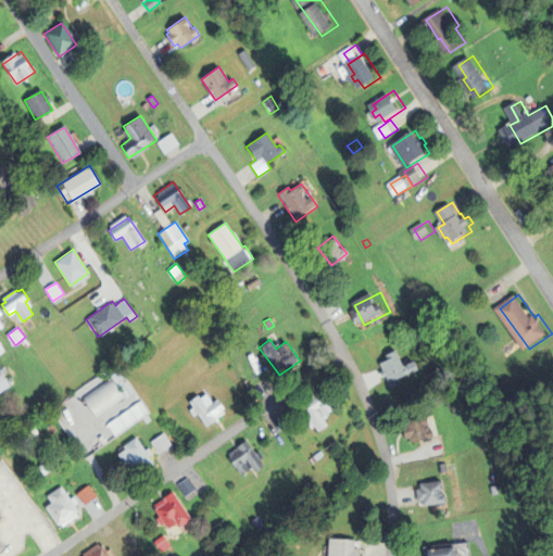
[(384,362),(399,388),(419,377),(402,346),(391,353),(392,356),(384,362)]
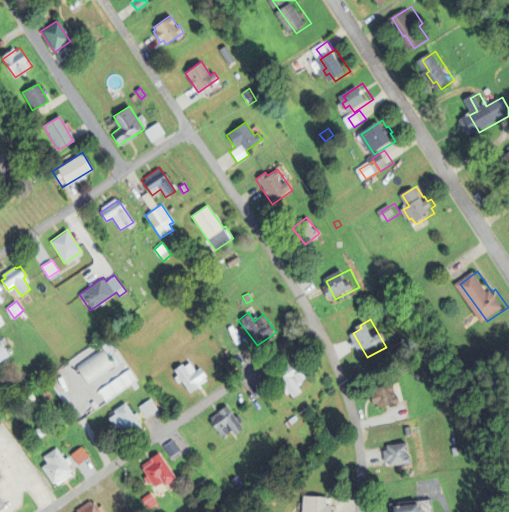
[(0,340),(10,355),(0,362),(0,340)]
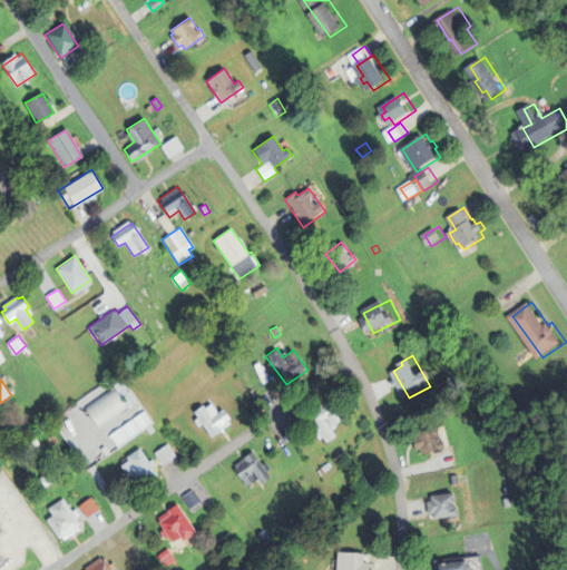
[(100,428),(128,409),(114,387),(86,408),(100,428)]
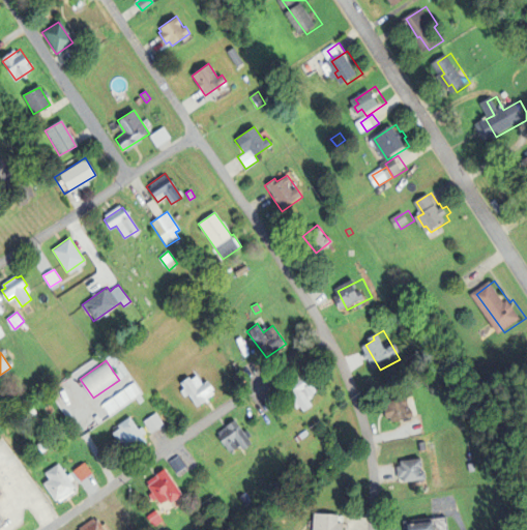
[(285,387),(302,413),(313,406),(308,399),(318,392),(305,374),(285,387)]
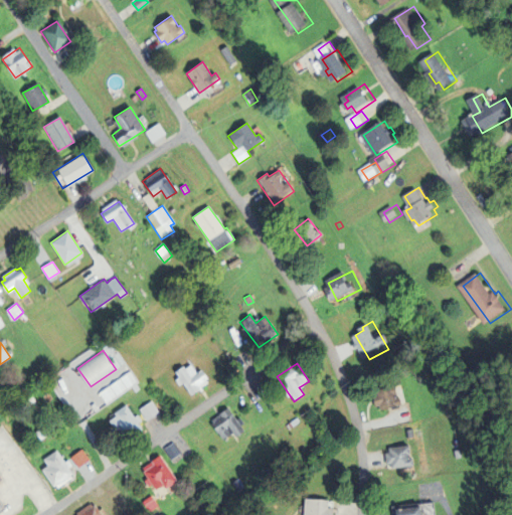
[(178,373),(191,393),(208,381),(200,369),(196,372),(191,364),(178,373)]
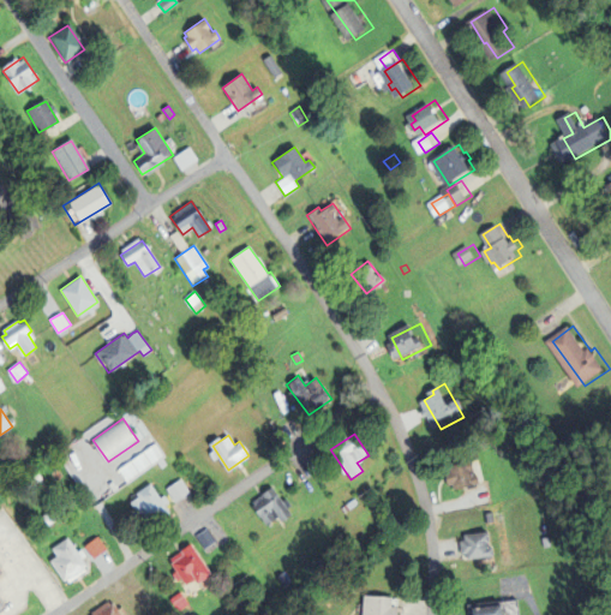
[(119,469),(155,443),(165,455),(127,482),(119,469)]
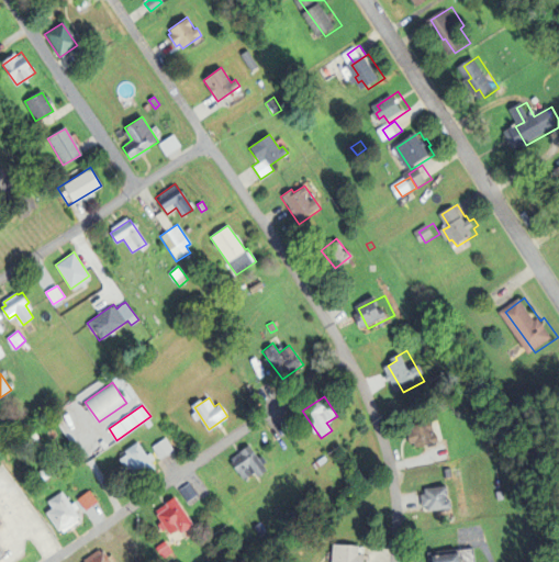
[(414,444),(412,431),(415,431),(414,426),(438,422),(439,430),(437,430),(438,436),(444,435),(445,442),(421,447),(420,442),(414,444)]
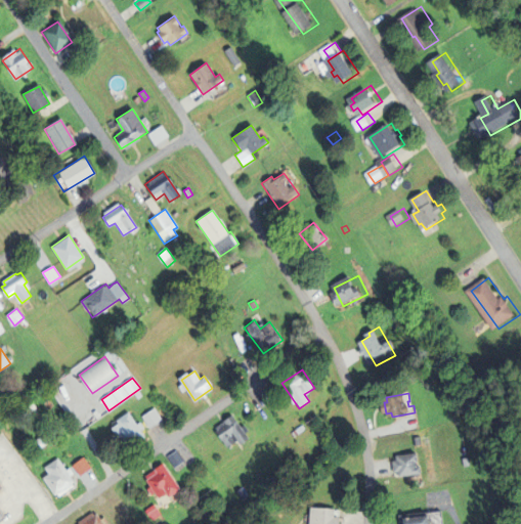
[(27,406),(32,412),(38,407),(33,401),(27,406)]
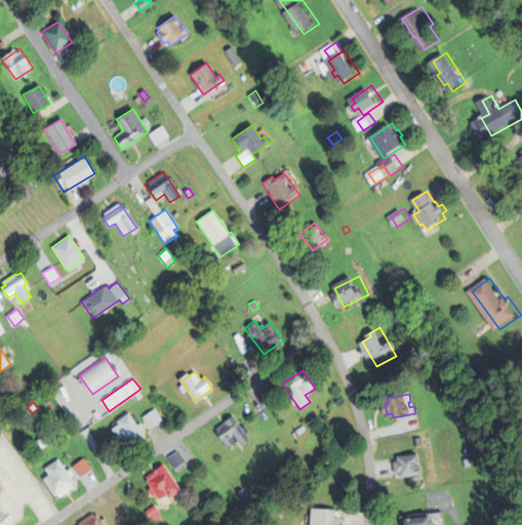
[(111,430),(124,448),(133,441),(137,447),(151,437),(130,410),(116,420),(119,423),(111,430)]
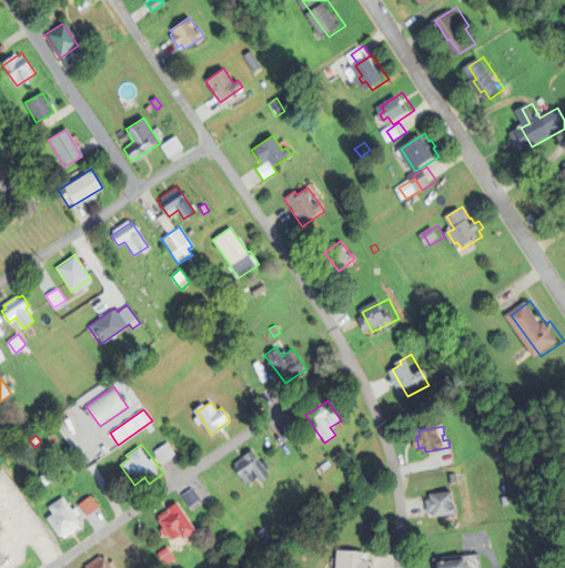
[(231,463),(248,485),(256,478),(260,483),(272,474),(253,447),(231,463)]
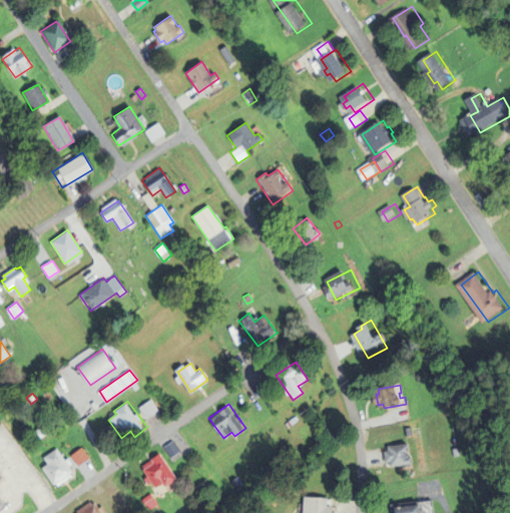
[(289,423),(301,415),(304,419),(292,428),(289,423)]
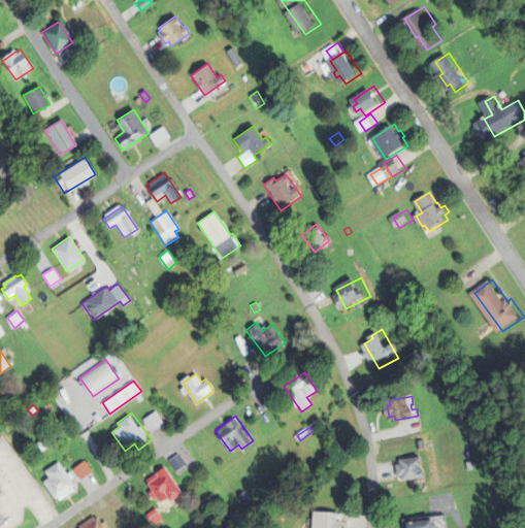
[(37,454),(48,446),(43,438),(32,446),(37,454)]
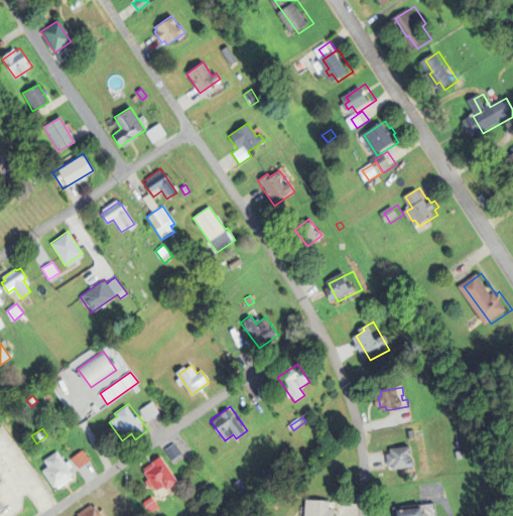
[(411,430),(418,429),(419,437),(412,438),(411,430)]
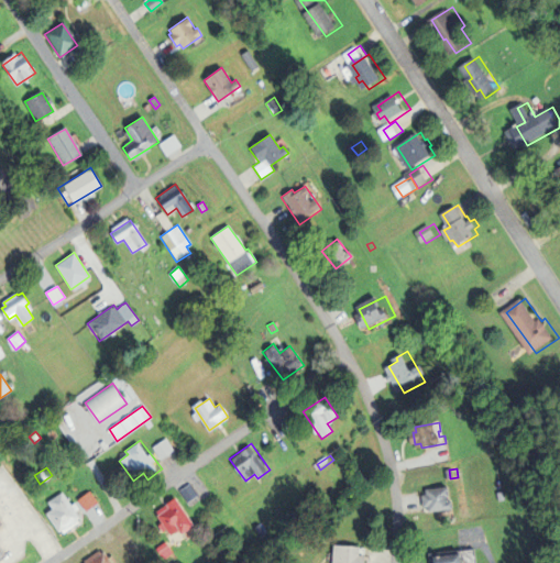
[(195,483),(202,495),(193,501),(185,490),(195,483)]
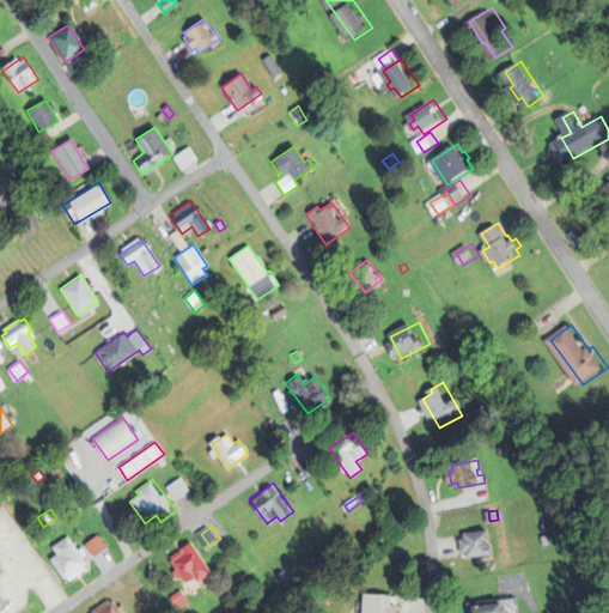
[(472,551),(466,552),(463,539),(469,538),(469,532),(494,529),(495,540),(494,540),(494,546),(499,545),(500,553),(473,557),(472,551)]
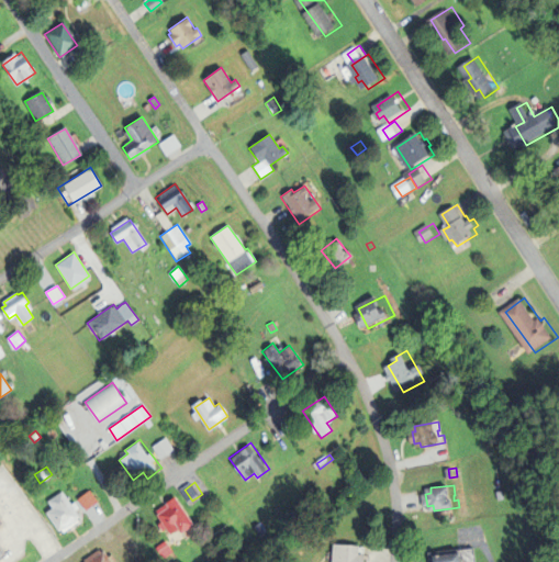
[(59,531),(80,517),(63,492),(48,502),(53,508),(46,513),(59,531)]
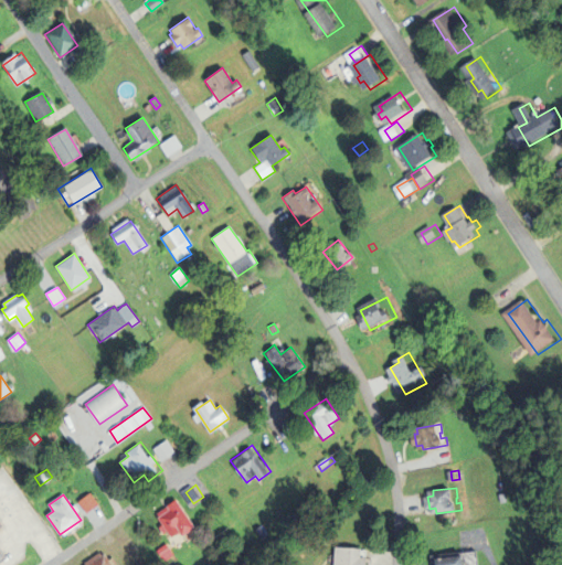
[(177,537),(172,531),(169,533),(165,526),(168,524),(161,514),(182,500),(202,528),(189,536),(186,532),(177,537)]
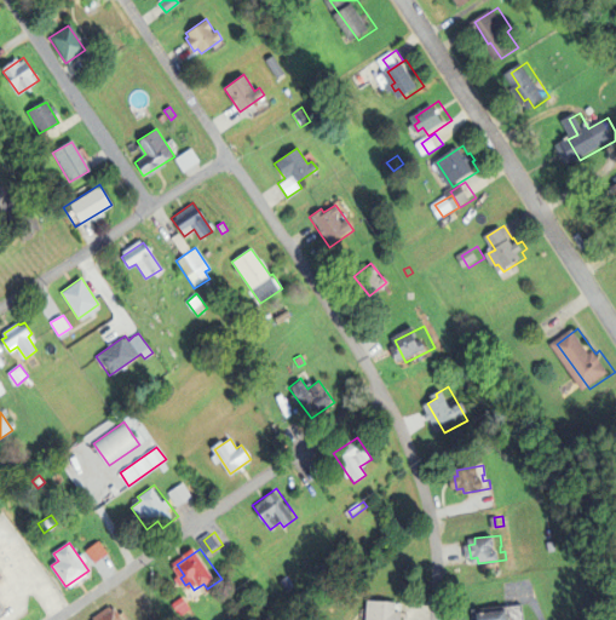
[(0,619),(13,613),(0,589),(0,619)]
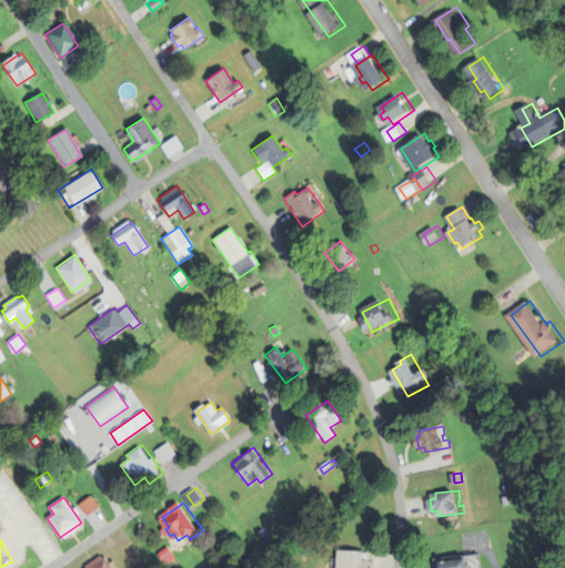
[(162,553),(171,565),(181,558),(173,546),(162,553)]
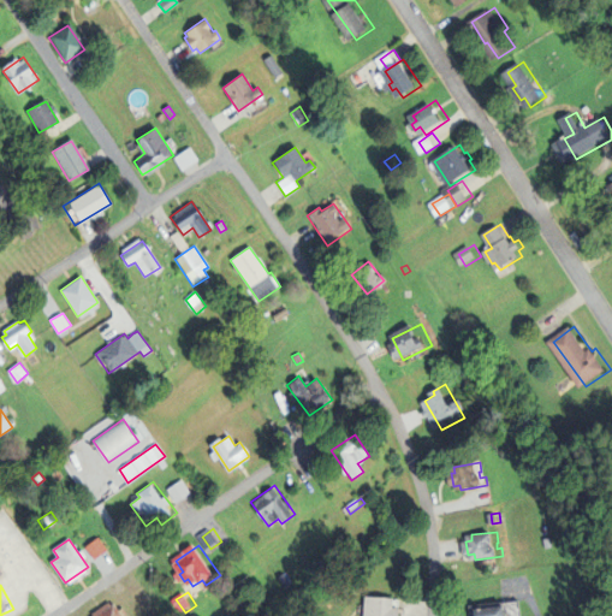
[(370,615),(372,596),(400,598),(399,608),(408,609),(406,615),(370,615)]
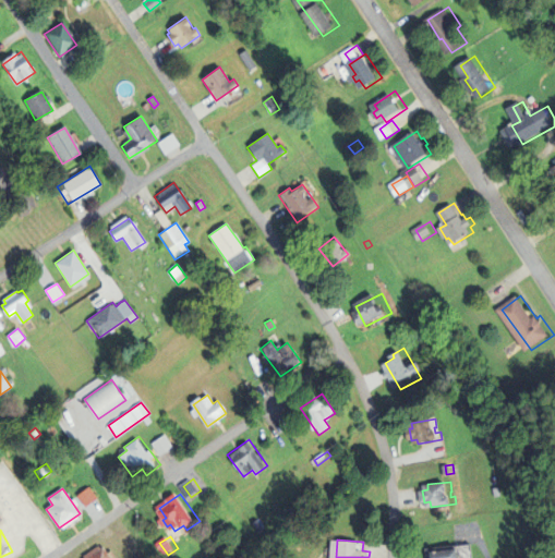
[(86,557),(118,557),(107,543),(86,557)]
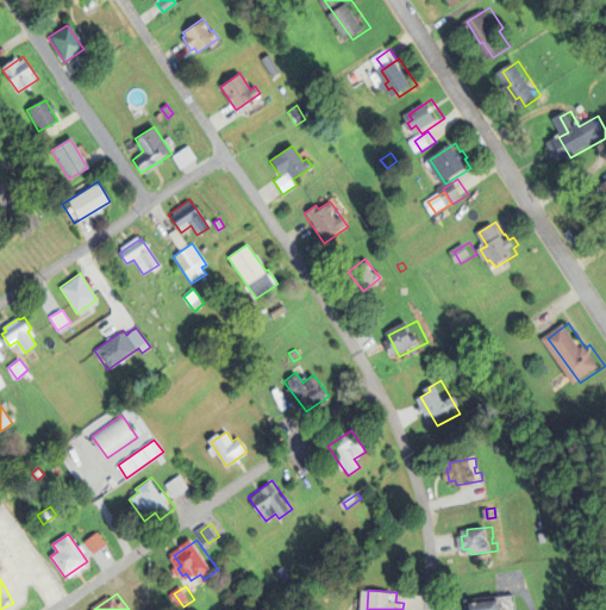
[(472,599),(472,609),(511,609),(510,596),(472,599)]
